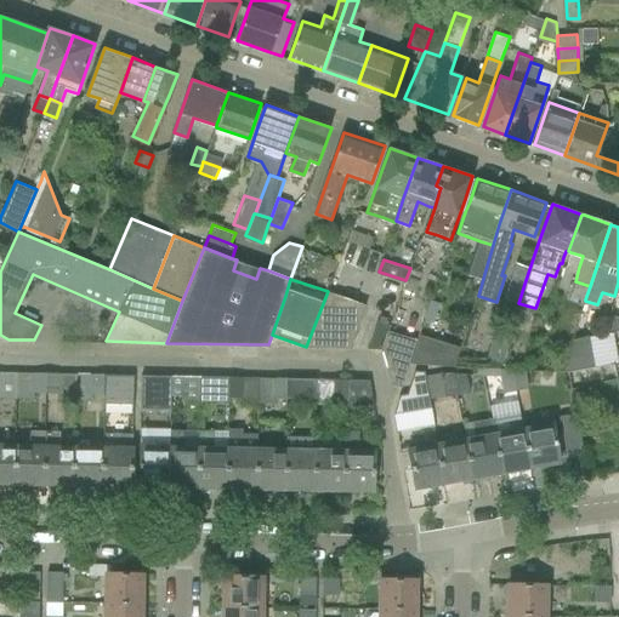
[(575,281),(571,296),(585,300),(590,286),(575,281)]
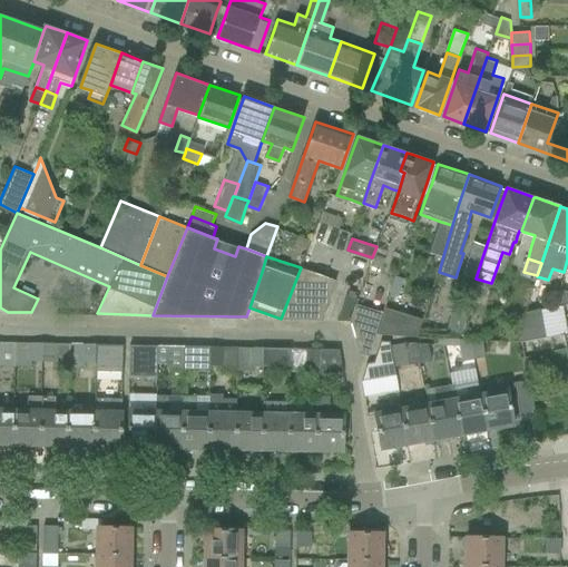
[(301,267),(281,319),(321,320),(336,280),(301,267)]
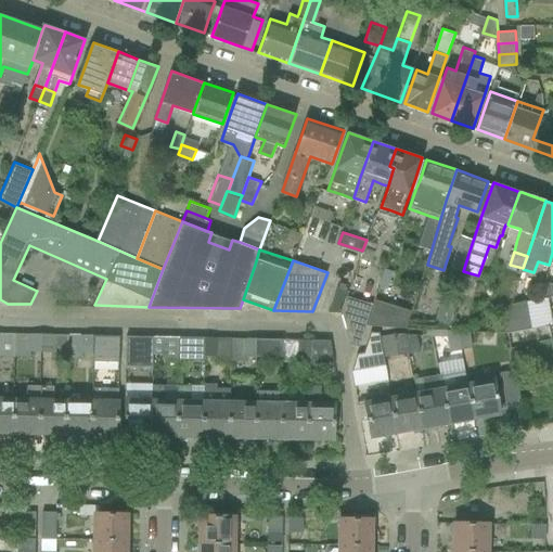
[(544,282),(541,293),(540,296),(552,293),(552,283),(548,281),(545,281),(544,282)]
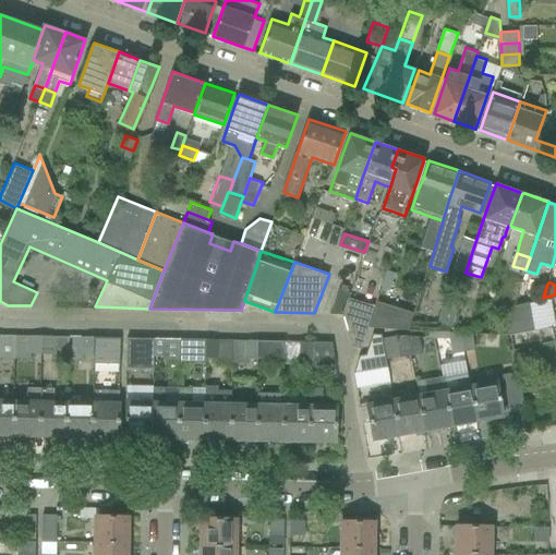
[(340,287),(331,313),(343,313),(349,299),(349,296),(351,291),(340,287)]
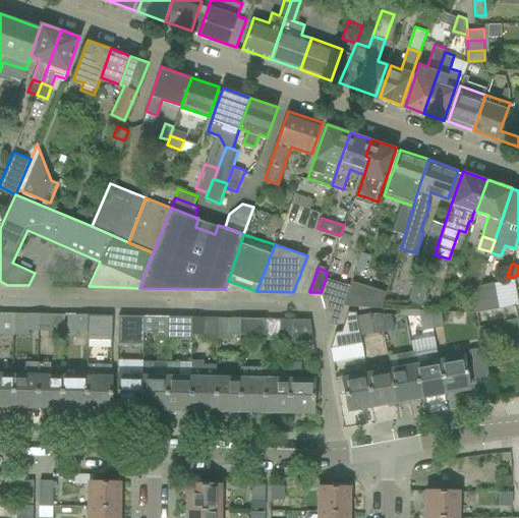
[(408,298),(422,302),(429,278),(416,274),(408,298)]
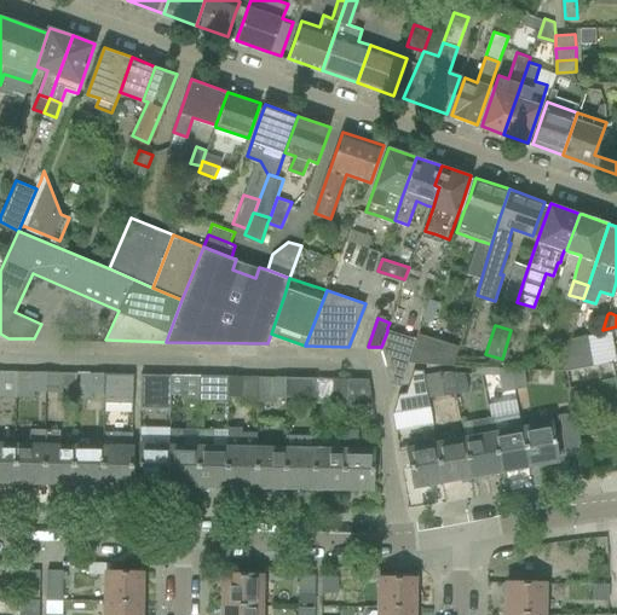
[(390,382),(399,386),(415,341),(387,331),(381,347),(390,382)]
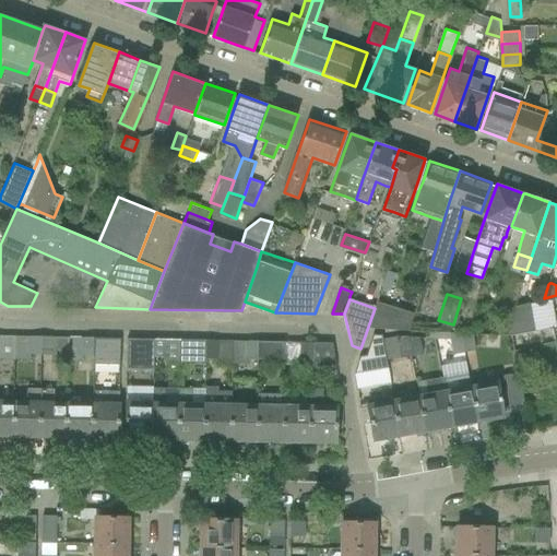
[(370,324),(410,328),(414,311),(378,302),(370,324)]
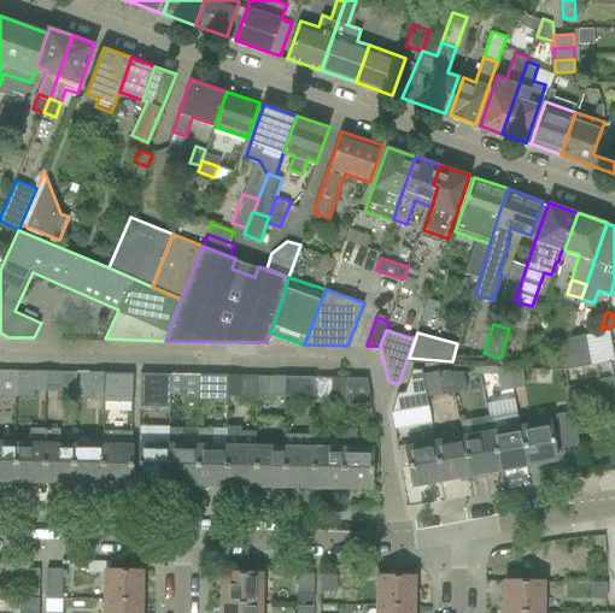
[(570,335),(562,366),(564,367),(591,363),(591,361),(586,332),(570,335)]
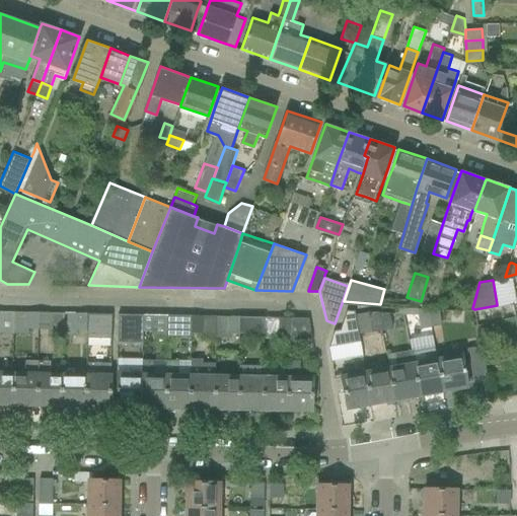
[(514,303),(475,310),(477,324),(516,317),(516,312),(514,303)]
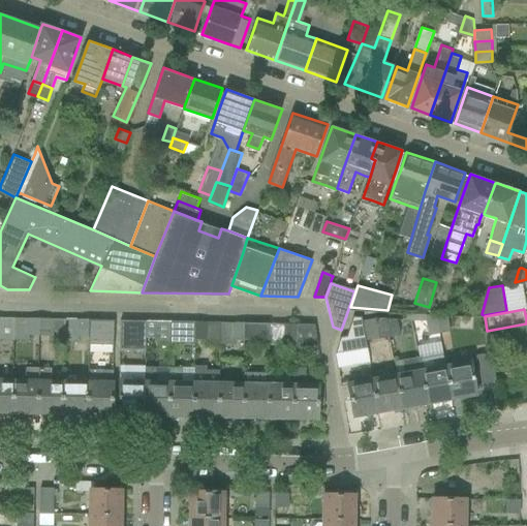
[(436,314),(425,313),(429,335),(439,332),(439,331),(436,314)]
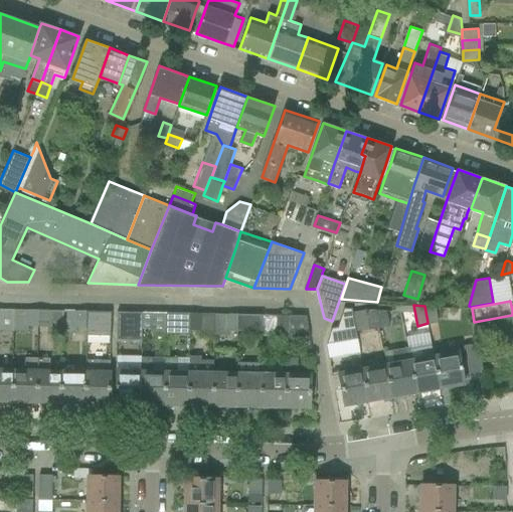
[(433,307),(424,306),(428,322),(428,323),(438,322),(439,321),(437,307),(435,307),(433,307)]
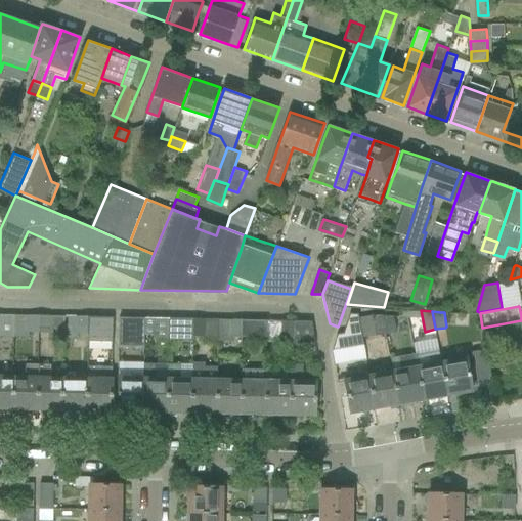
[(0,312),(0,334),(14,335),(14,330),(15,313),(0,313),(0,312)]
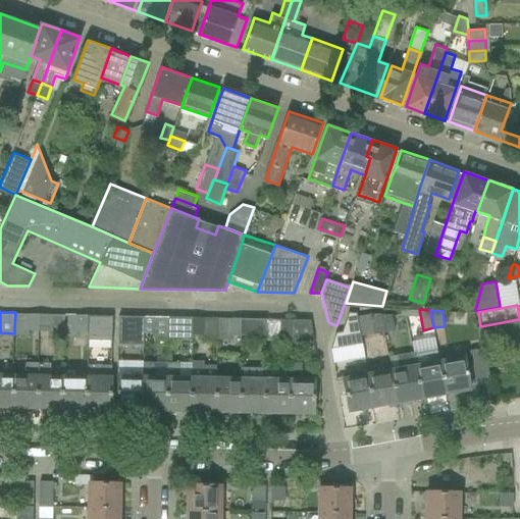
[(336,331),(332,347),(360,342),(362,342),(361,334),(358,315),(358,312),(348,311),(343,330),(342,330),(336,331)]
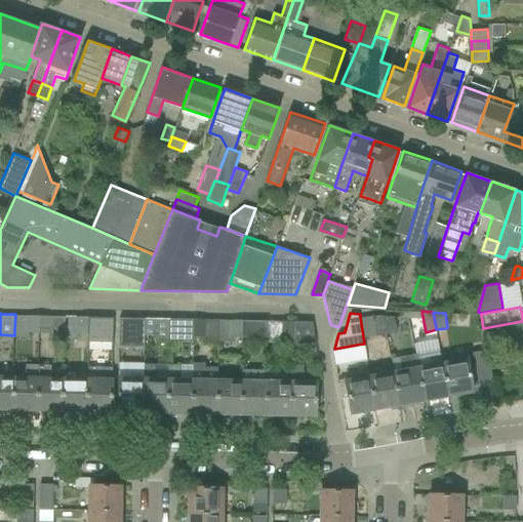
[(14,330),(14,335),(30,335),(30,330),(39,331),(40,315),(15,314),(14,330)]
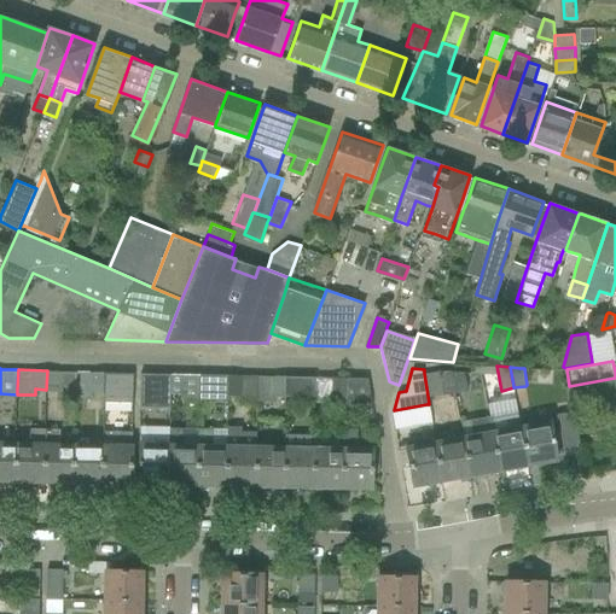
[(443,369),(424,373),(428,396),(443,393),(443,395),(455,392),(454,389),(451,369),(443,369)]
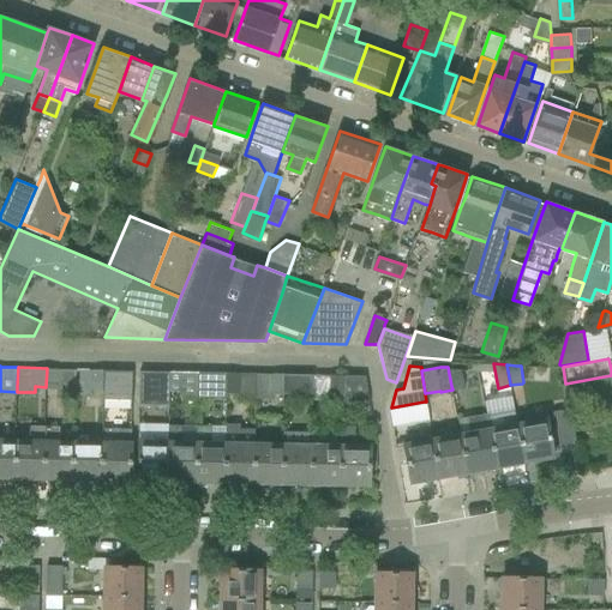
[(461,369),(448,367),(451,386),(453,390),(465,387),(466,387),(462,369),(461,369)]
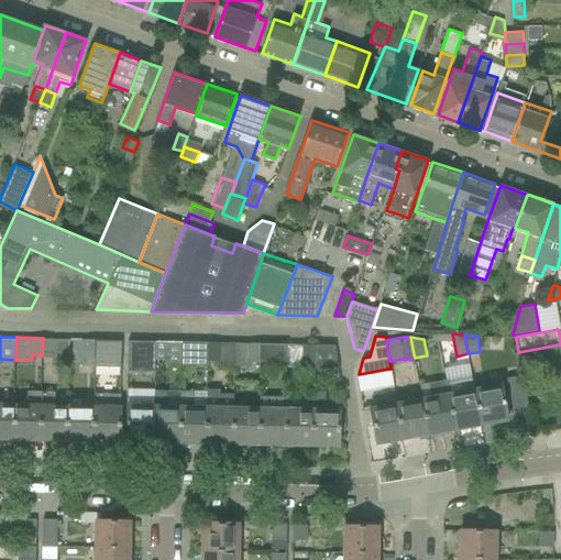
[(43,338),(42,355),(53,355),(53,361),(68,361),(68,355),(68,338),(43,338)]
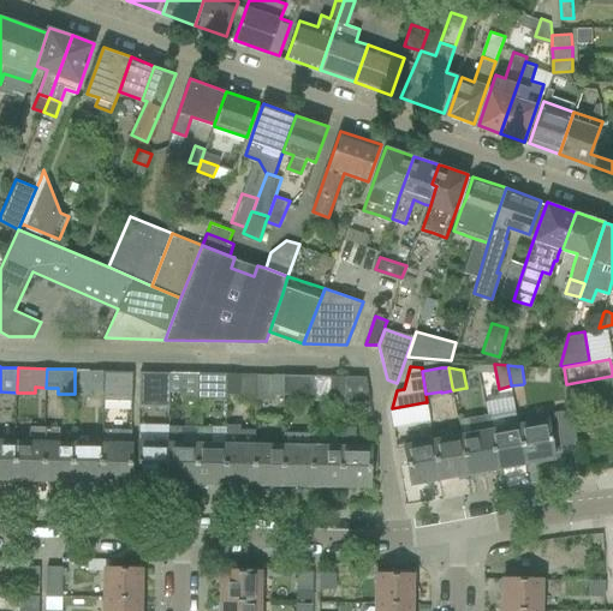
[(75,388),(75,394),(93,395),(93,388),(103,389),(103,370),(75,369),(75,388)]
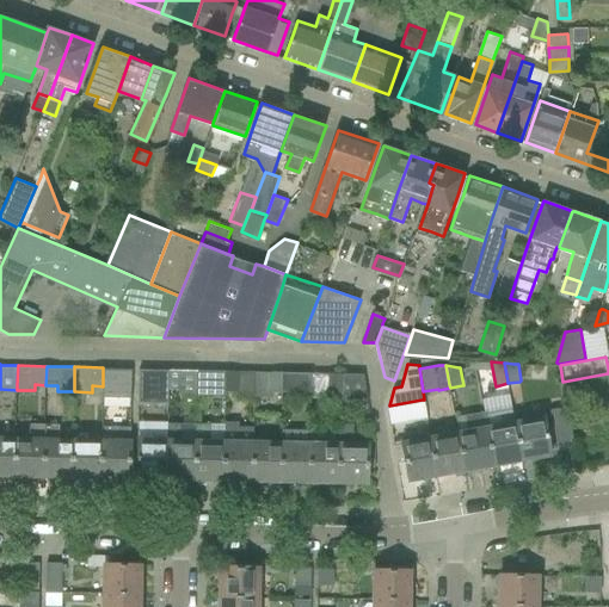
[(103,386),(103,396),(131,396),(131,386),(133,369),(103,367),(103,386)]
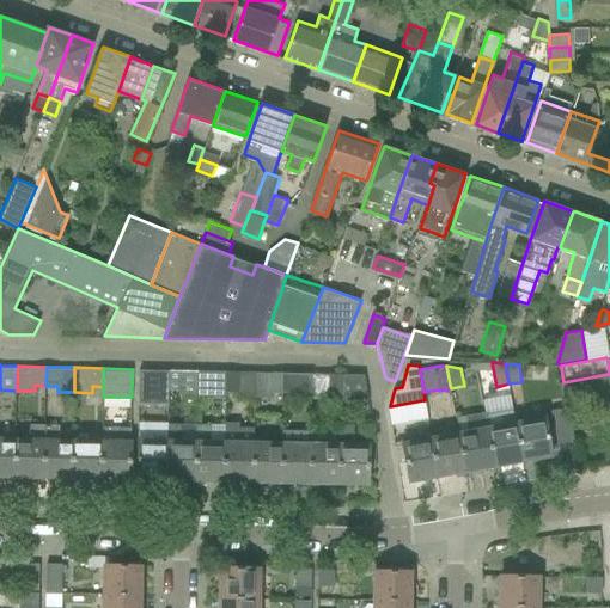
[(139,387),(139,401),(169,401),(169,388),(169,369),(140,369),(139,387)]
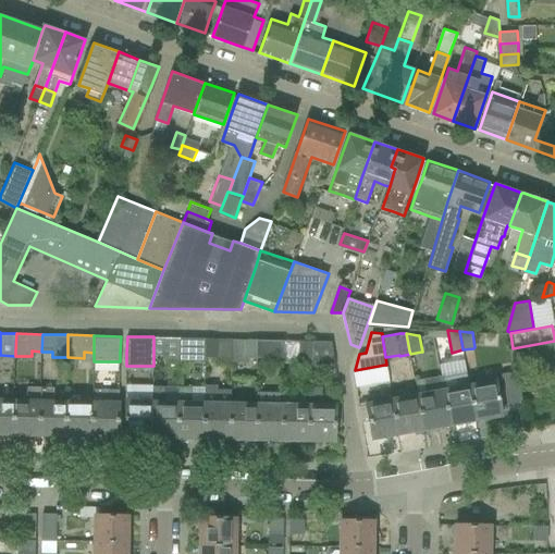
[(153,336),(153,354),(163,354),(163,359),(180,360),(180,355),(180,337),(153,336)]
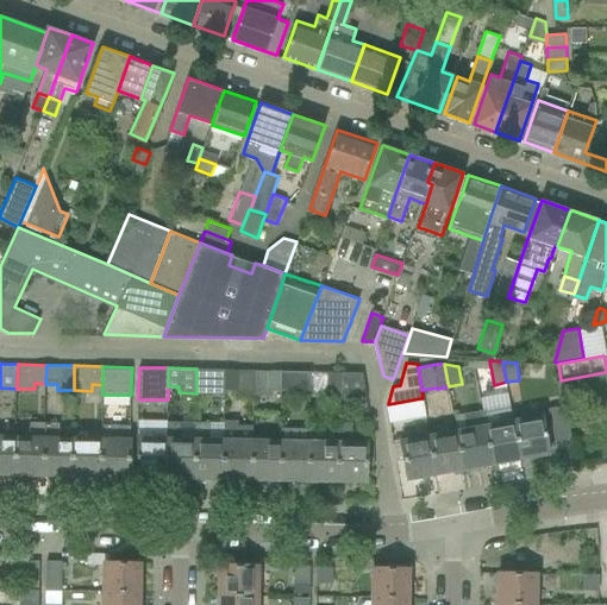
[(196,388),(196,394),(225,394),(225,388),(225,369),(213,369),(196,369),(196,388)]
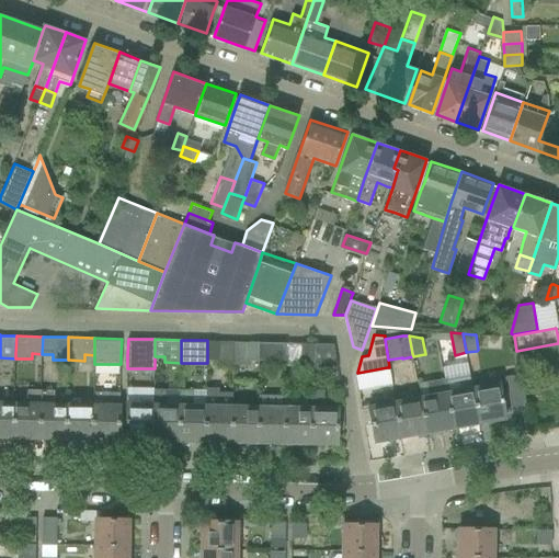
[(207,340),(207,357),(217,357),(217,363),(234,364),(234,359),(234,341),(207,340)]
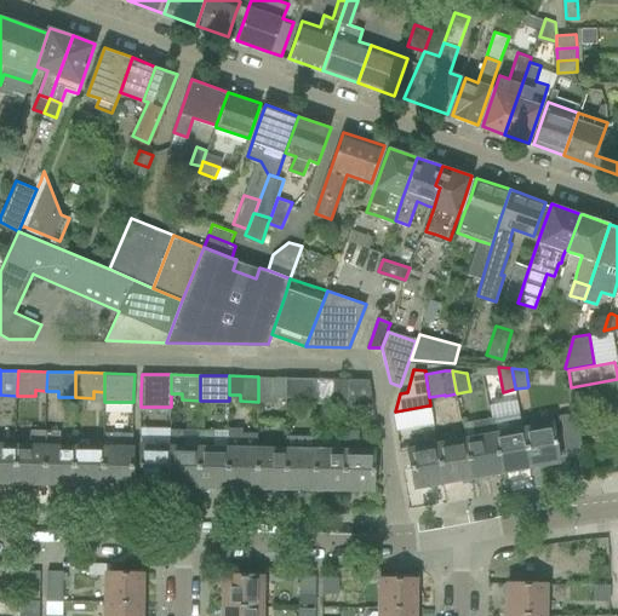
[(258,396),(258,402),(276,402),(276,396),(287,396),(287,376),(258,376),(258,396)]
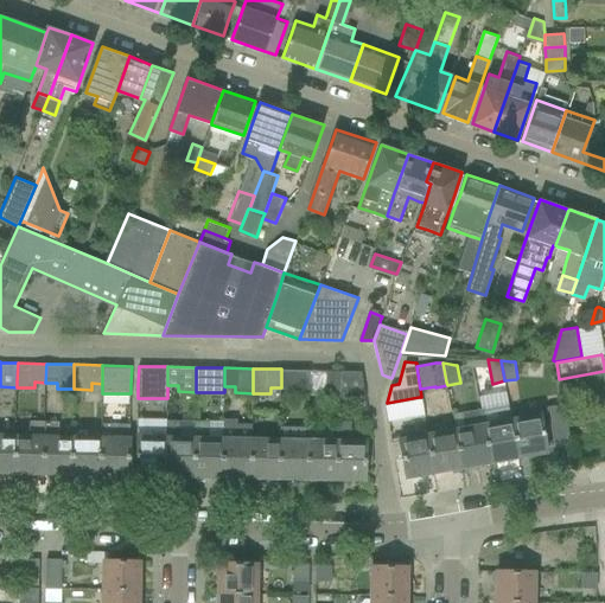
[(310,398),(311,389),(311,370),(281,369),(281,387),(281,390),(292,390),(292,397),(310,398)]
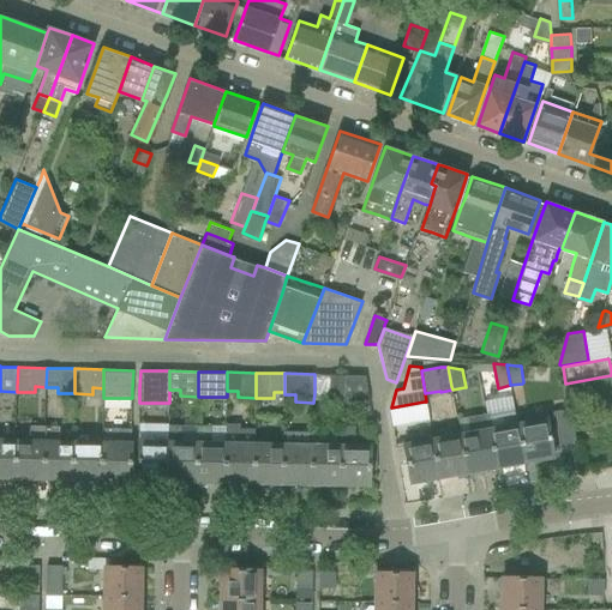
[(315,393),(313,398),(329,399),(329,393),(342,394),(342,374),(315,374),(315,393)]
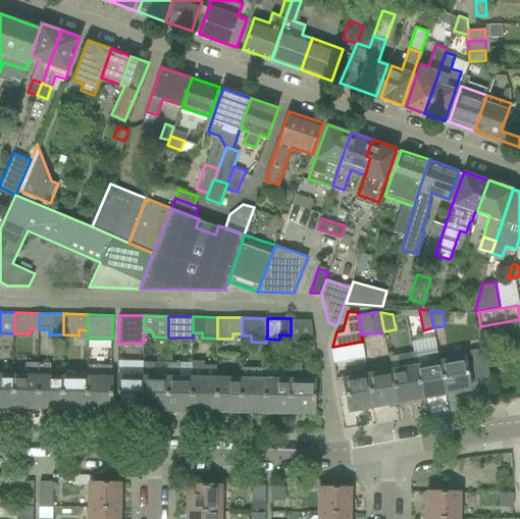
[(291,318),(291,335),(291,340),(314,341),(311,318),(303,319),(291,318)]
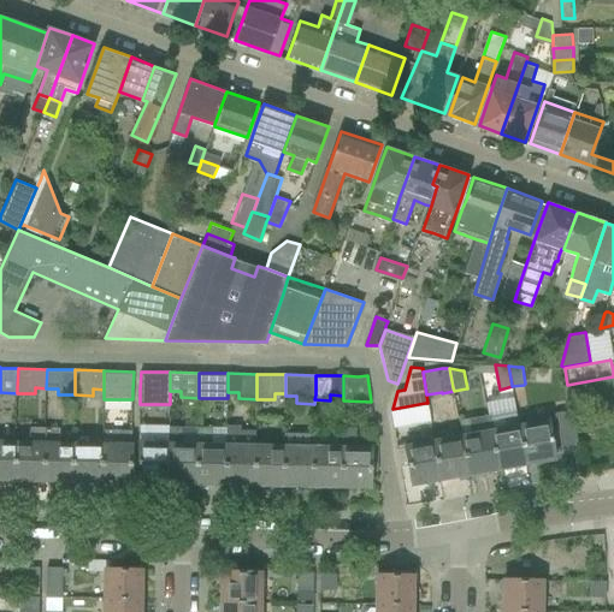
[(555,411),(561,445),(578,441),(572,409),(555,411)]
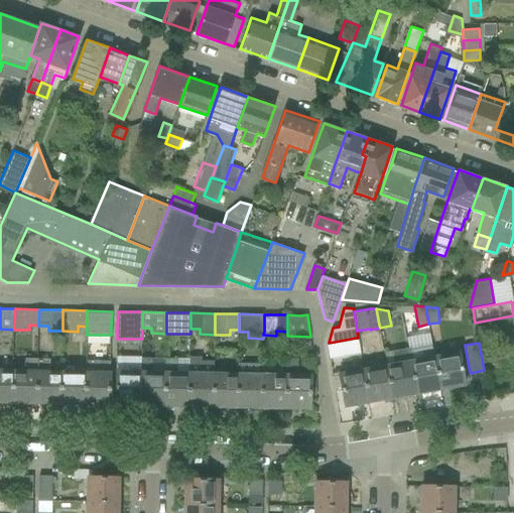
[(432,344),(409,349),(417,392),(440,388),(434,355),(432,344)]
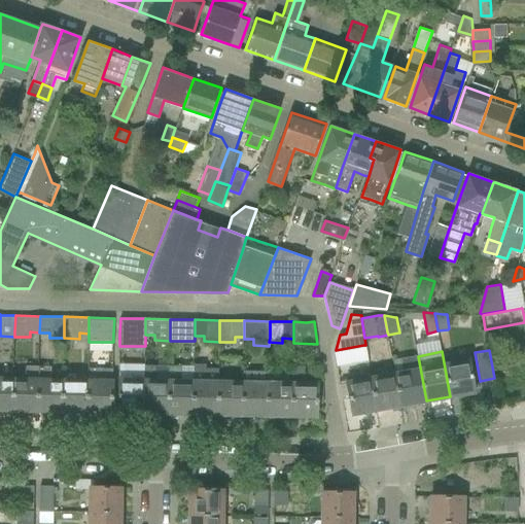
[(405,370),(395,372),(401,406),(426,400),(418,356),(417,354),(403,357),(405,370)]
